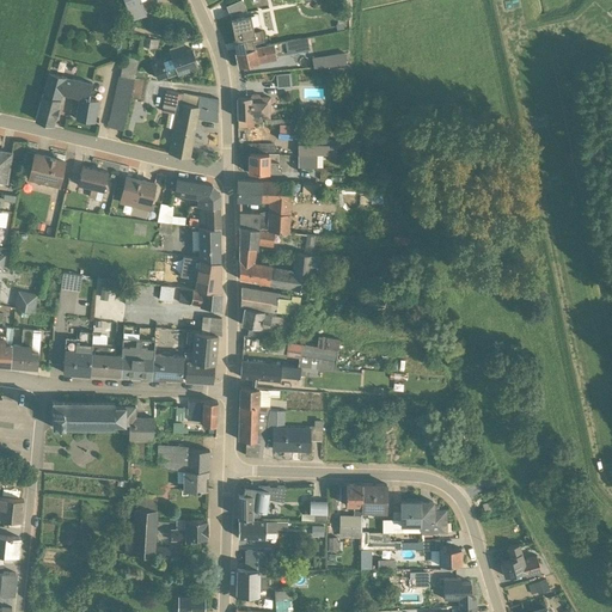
[(123,0),(130,19),(145,14),(141,2),(146,0),(123,0)]
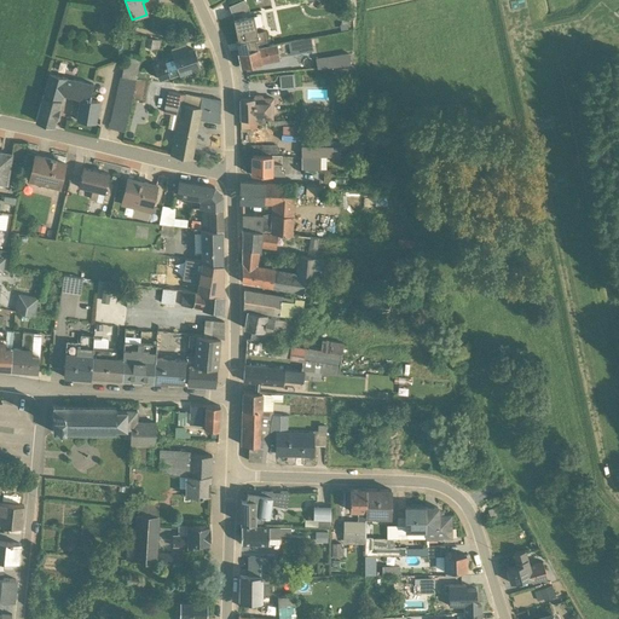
[(230,7),(233,17),(248,11),(243,1),(230,7)]
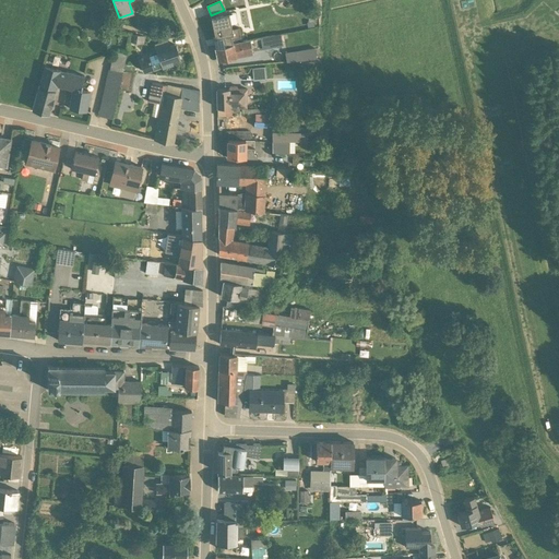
[(213,35),(215,45),(234,42),(233,38),(240,36),(239,26),(232,27),(228,12),(212,15),(221,34),(213,35)]
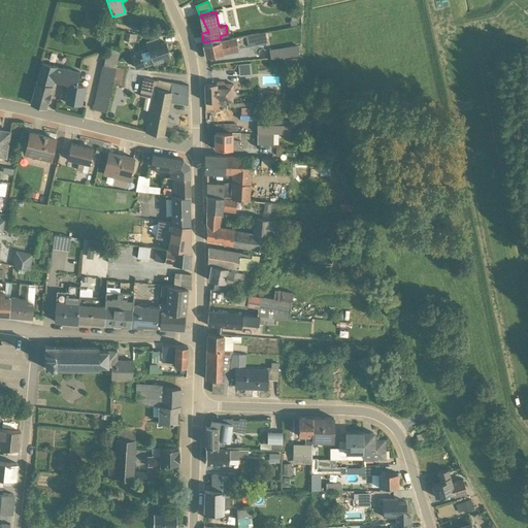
[(98,15),(88,13),(87,25),(97,27),(98,20),(98,15)]
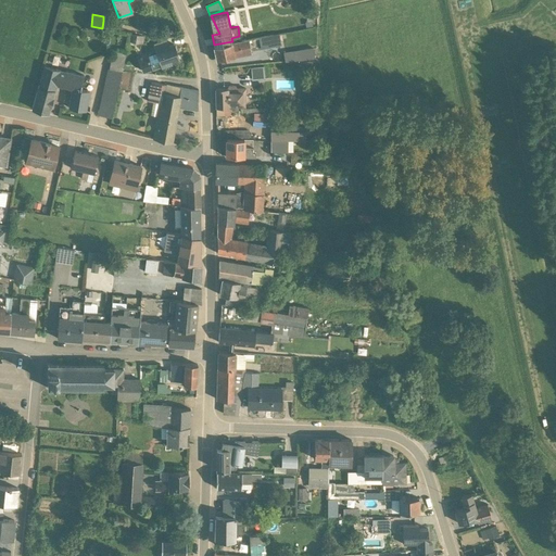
[(130,34),(129,41),(141,43),(143,36),(130,34)]
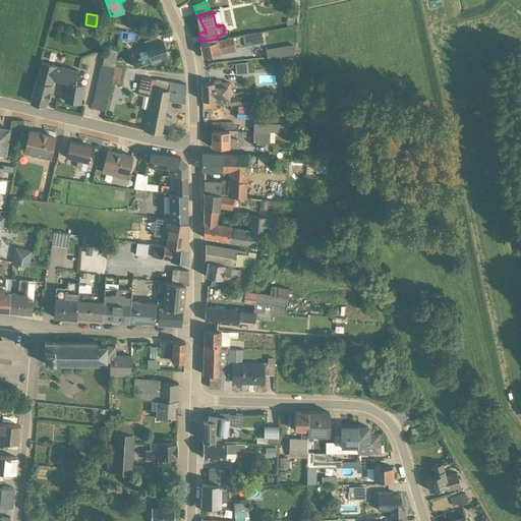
[(244,47),(263,43),(261,33),(242,36),(244,47)]
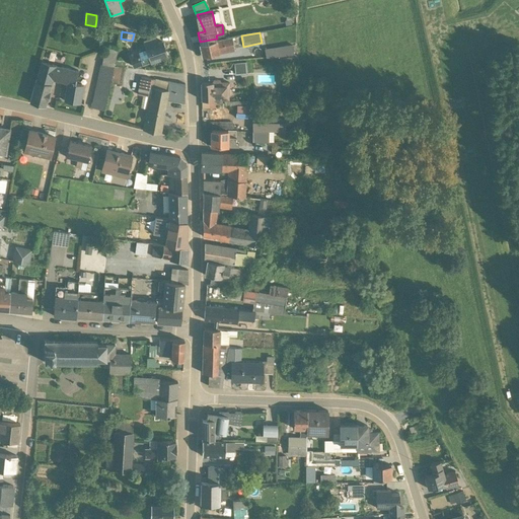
[(217,39),(200,42),(203,57),(219,53),(219,54),(235,51),(232,35),(217,39)]
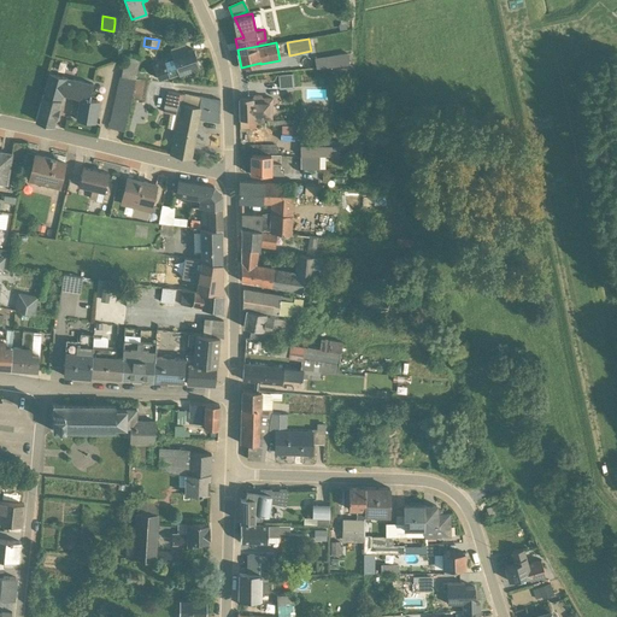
[(163,59),(152,64),(158,80),(168,77),(168,80),(189,71),(188,69),(198,65),(192,50),(186,52),(183,45),(170,50),(172,57),(174,59),(164,63),(163,59)]
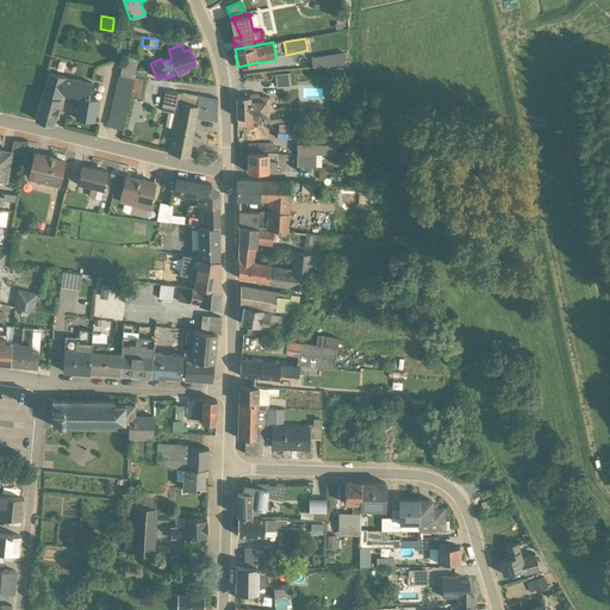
[(343,54),(328,56),(329,67),(346,64),(343,54)]
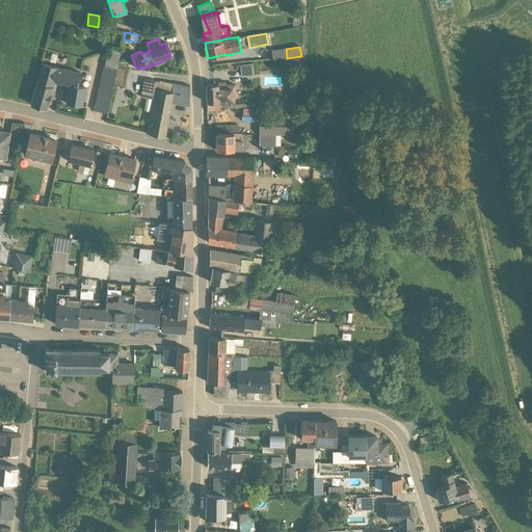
[(120,52),(120,51),(107,49),(92,110),(94,111),(106,113),(120,52)]
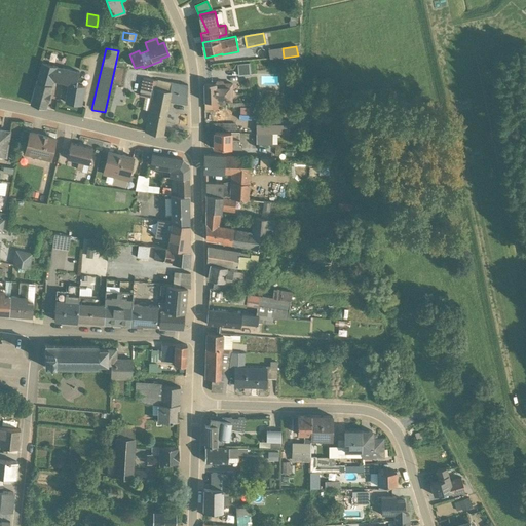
[(294,59),(284,59),(284,69),(294,69),(294,59)]
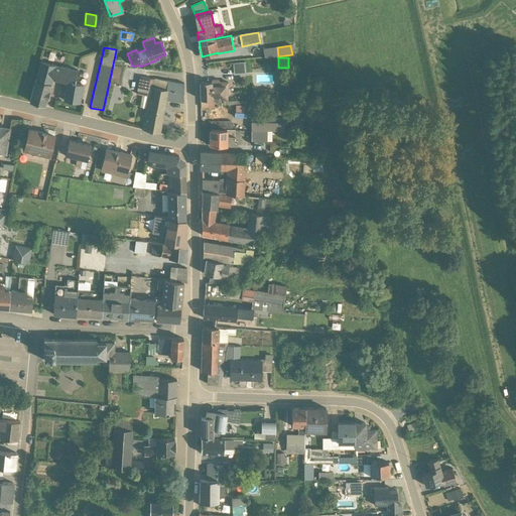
[(63,101),(79,103),(83,85),(74,84),(78,71),(40,61),(29,102),(44,106),(52,81),(67,85),(63,101)]
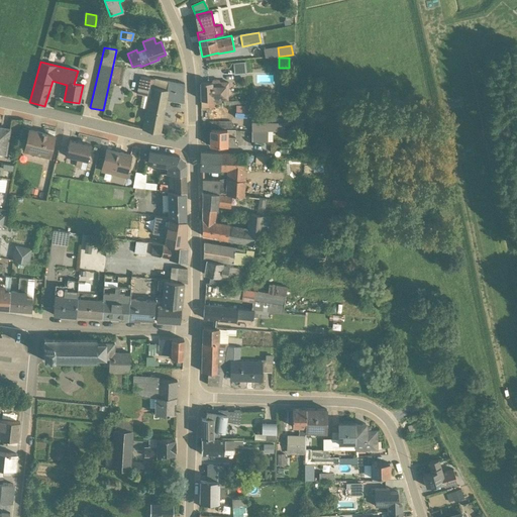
[(245,74),(243,63),(232,64),(234,75),(245,74)]
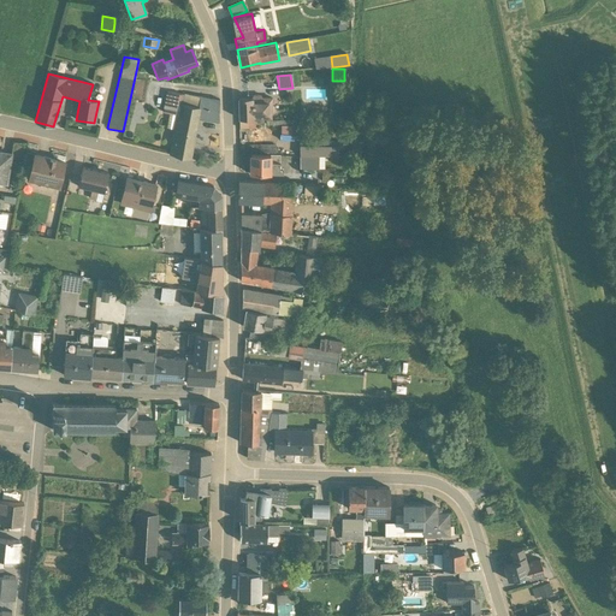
[(220,99),(166,90),(163,112),(171,114),(169,129),(175,130),(169,157),(190,161),(197,119),(219,123),(220,99)]
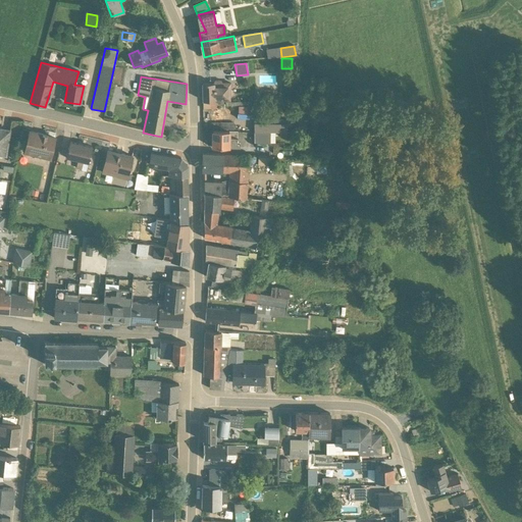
[(223,101),(229,101),(230,83),(202,84),(202,101),(202,109),(210,109),(210,106),(223,106),(223,101)]
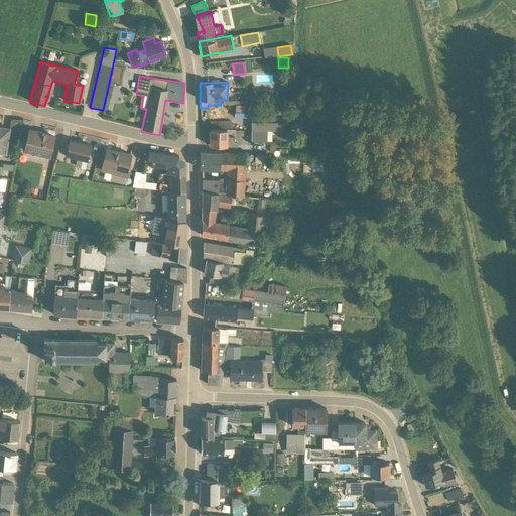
[(271,90),(260,90),(260,99),(277,99),(277,92),(271,92),(271,90)]
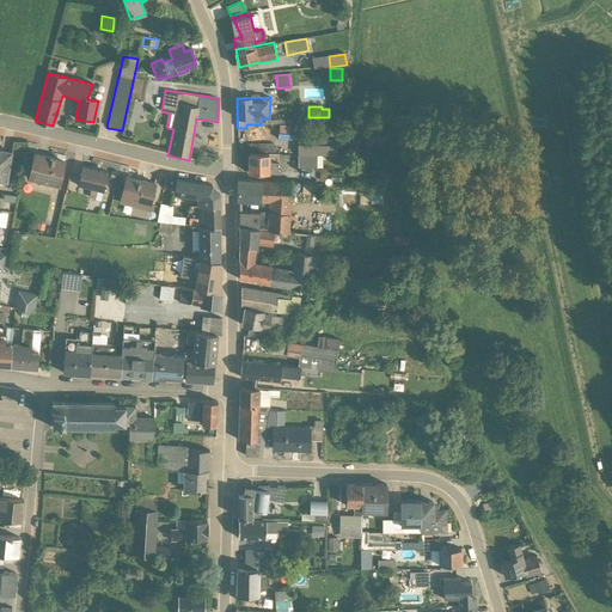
[(298,154),(336,154),(336,146),(298,145),(298,154)]
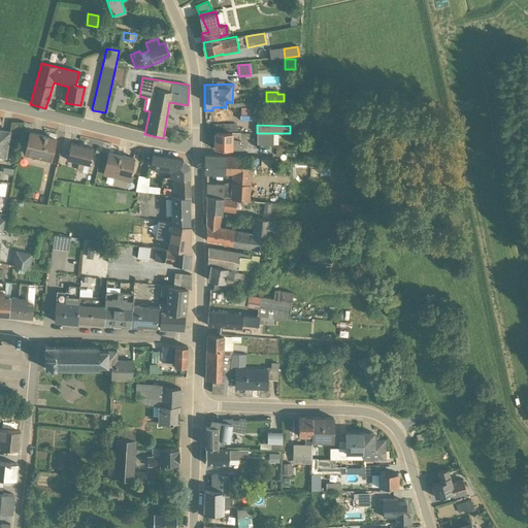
[(10,130),(0,128),(0,156),(6,157),(10,130)]
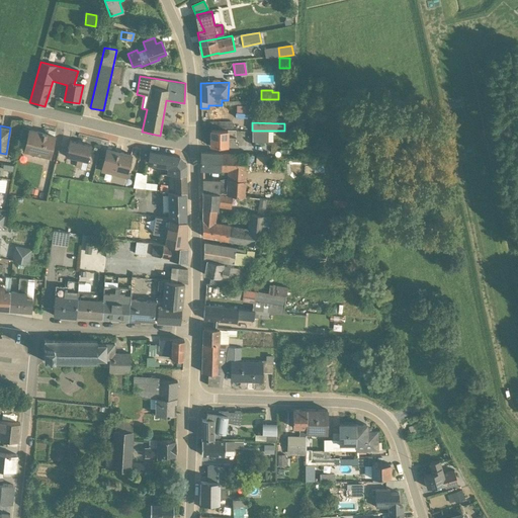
[(28,131),(23,152),(51,159),(56,137),(28,131)]
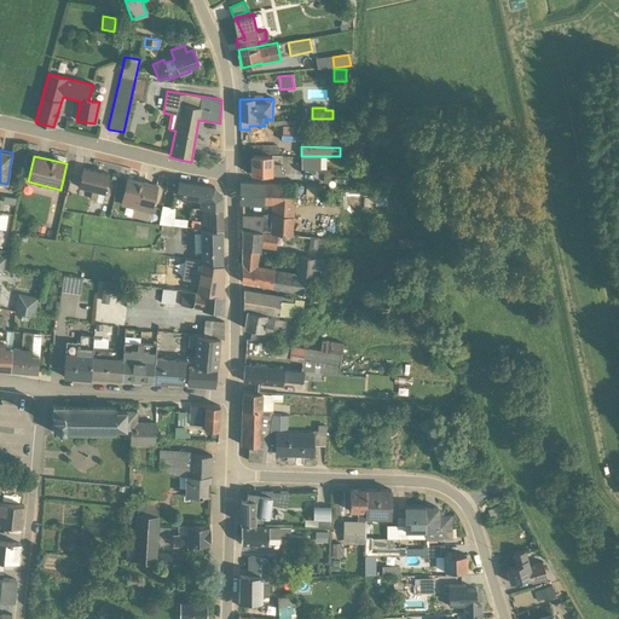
[(252,175),(284,175),(284,173),(282,172),(281,156),(252,156),(252,175)]
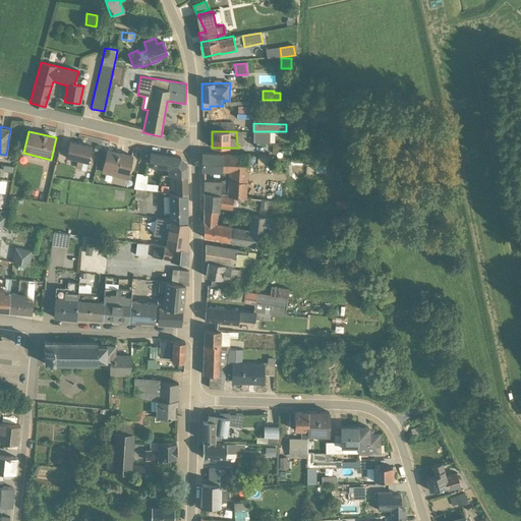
[(275,137),(297,137),(297,132),(253,131),(253,143),(274,143),(275,137)]
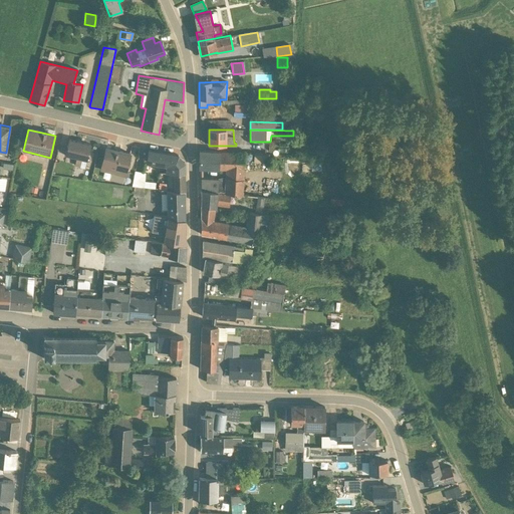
[(69,140),(65,156),(81,160),(80,165),(85,166),(86,160),(90,145),(69,140)]
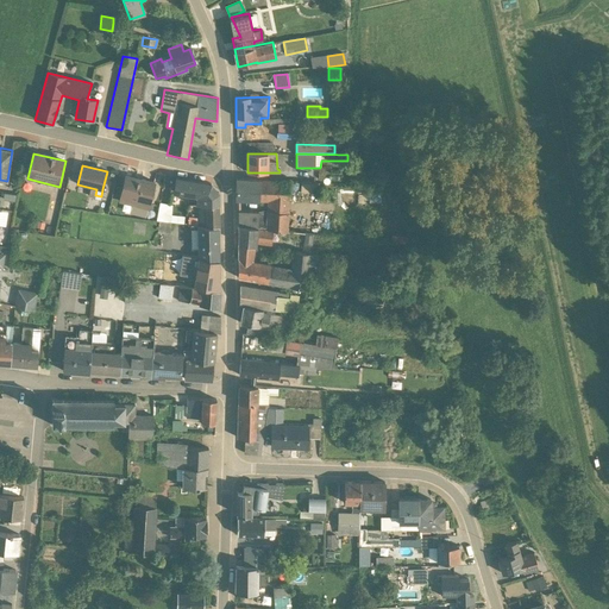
[(126,175),(120,200),(151,207),(157,183),(126,175)]
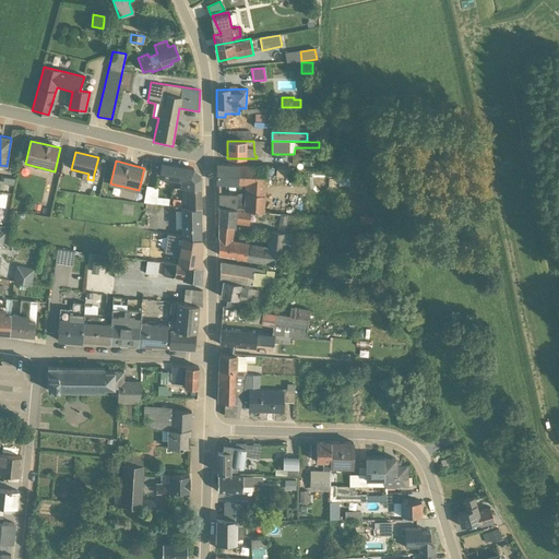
[(179,188),(200,189),(200,177),(193,169),(162,164),(161,164),(158,178),(179,181),(179,188)]
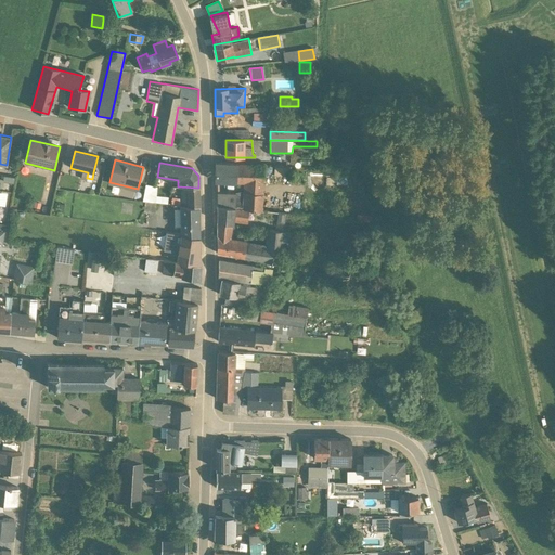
[(249,210),(262,211),(263,184),(265,165),(215,164),(214,182),(243,184),(242,193),(235,193),(217,192),(217,206),(249,210)]
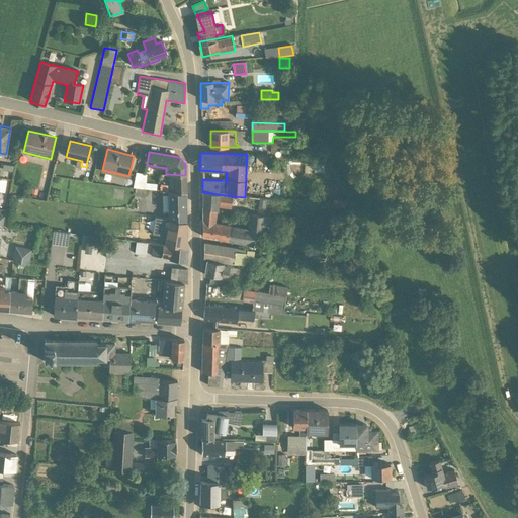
[(256,156),(255,164),(269,165),(270,157),(256,156)]
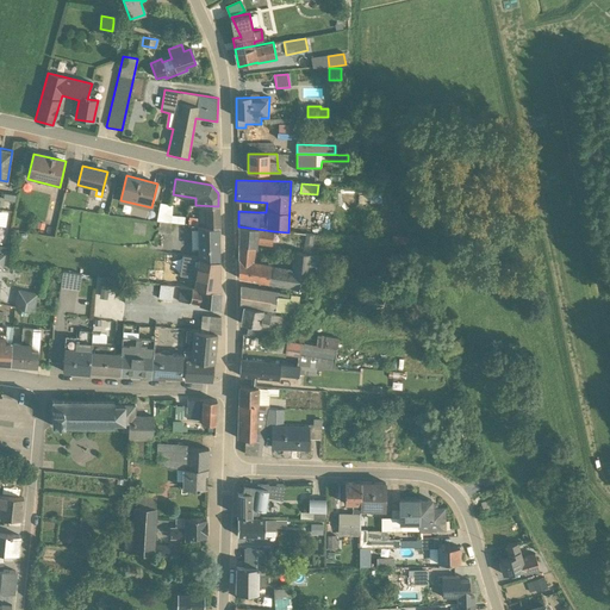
[(157,222),(186,225),(187,218),(172,216),(173,213),(172,213),(173,206),(172,206),(172,205),(160,204),(157,222)]
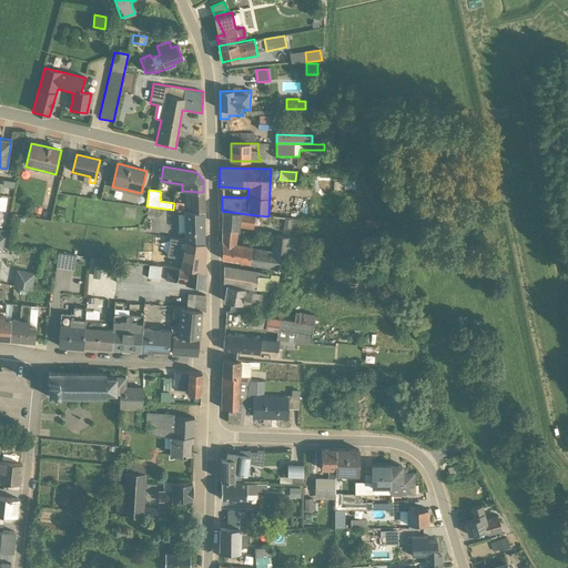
[(203,192),(185,192),(184,202),(175,201),(175,210),(178,210),(204,213),(203,192)]
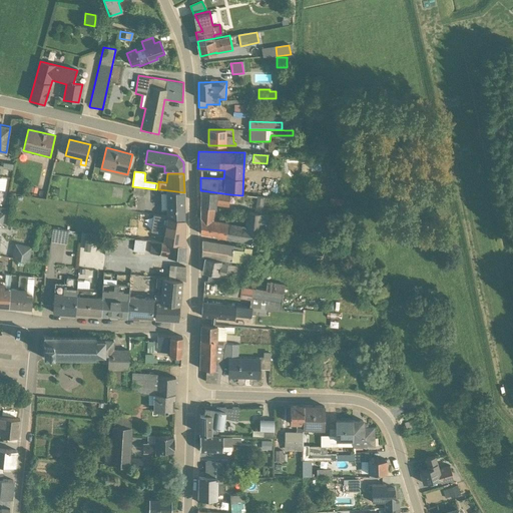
[(143,187),(134,186),(132,196),(142,197),(143,187)]
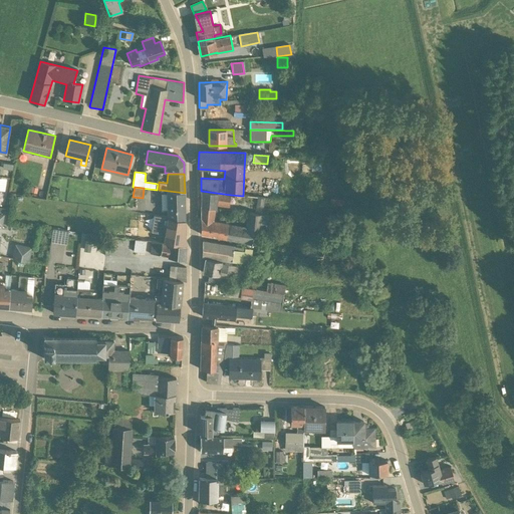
[(161,190),(161,211),(167,212),(167,218),(185,221),(185,193),(161,190)]
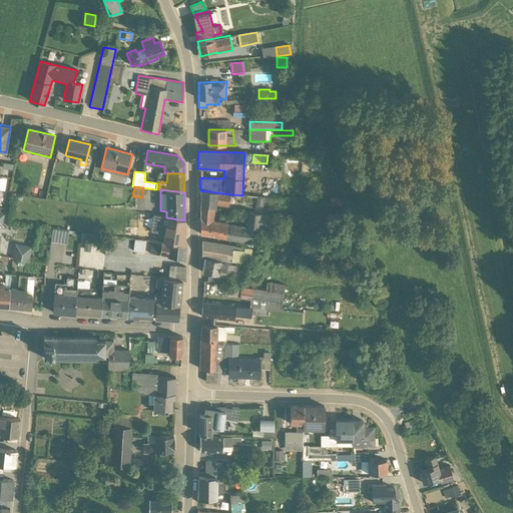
[(216,204),(228,206),(230,194),(200,190),(200,205),(215,207),(216,204)]
